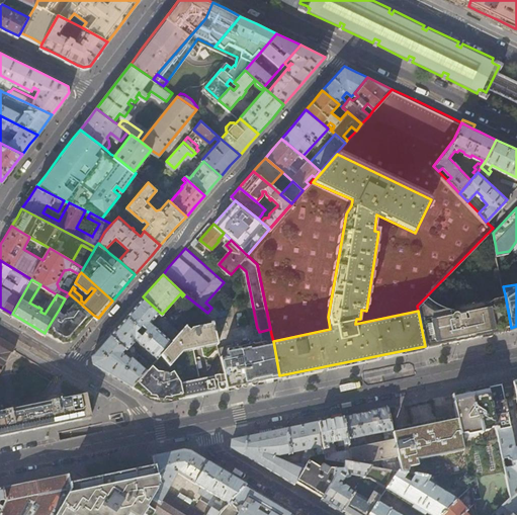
[(511,328),(505,294),(448,306),(447,306),(444,305),(440,303),(437,302),(434,299),(431,297),(428,294),(417,306),(418,311),(425,346),(446,341),(498,331),(511,328)]
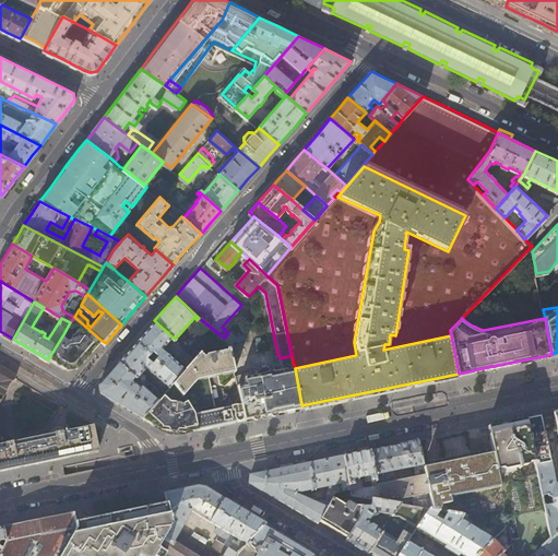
[(177,376),(185,368),(162,347),(171,336),(154,320),(144,331),(137,341),(177,376)]
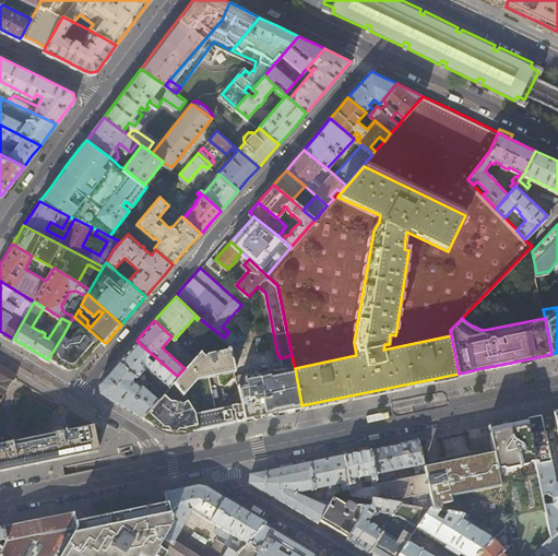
[(82,323),(69,338),(63,334),(49,357),(56,362),(63,366),(81,363),(93,350),(101,340),(82,323)]
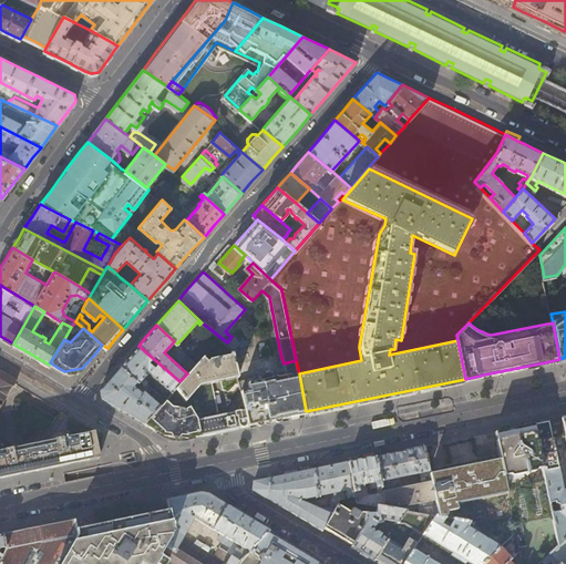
[(191,369),(197,362),(177,344),(171,351),(191,369)]
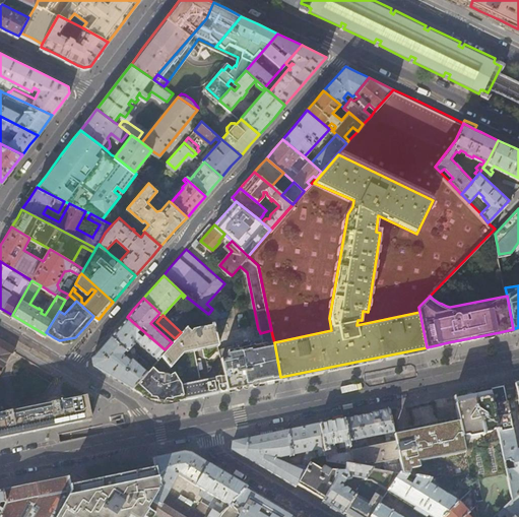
[(163,354),(165,349),(127,317),(119,326),(111,335),(126,348),(129,351),(137,350),(132,344),(136,339),(157,359),(163,354)]
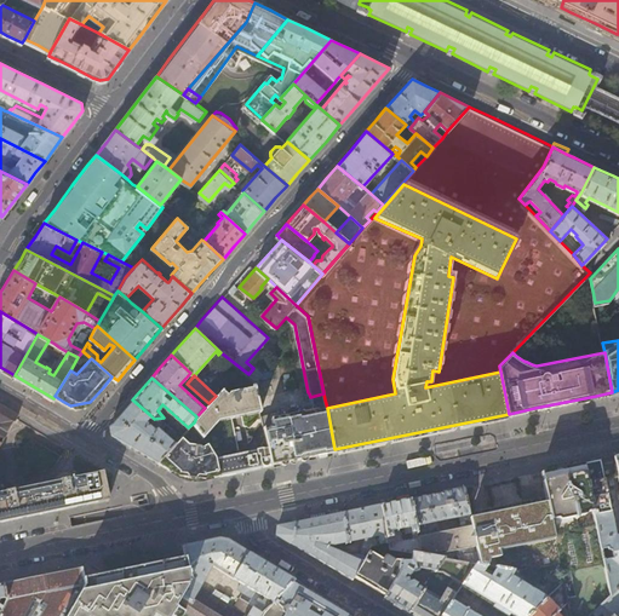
[(227,392),(225,395),(221,390),(216,396),(208,403),(205,408),(196,416),(194,422),(204,436),(217,456),(221,473),(231,471),(248,467),(271,462),(268,445),(263,447),(261,445),(257,447),(257,448),(239,452),(231,422),(231,415),(259,409),(256,386),(227,392)]
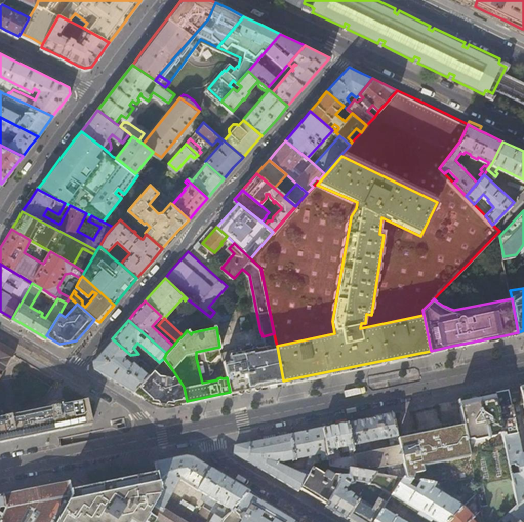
[(123,356),(127,352),(112,338),(102,351),(93,360),(95,367),(114,378),(134,391),(149,374),(134,361),(133,362),(131,362),(124,356),(123,356)]
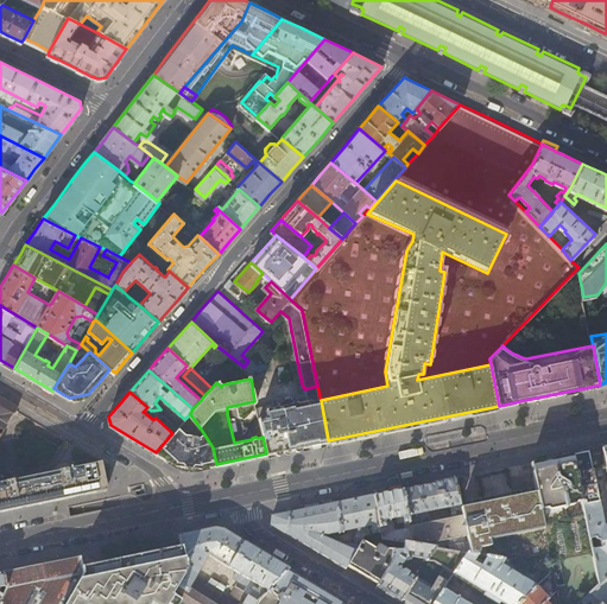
[(321,400),(318,392),(282,400),(279,396),(276,396),(274,398),(273,402),(257,406),(263,437),(266,453),(277,451),(311,444),(328,440),(321,400)]
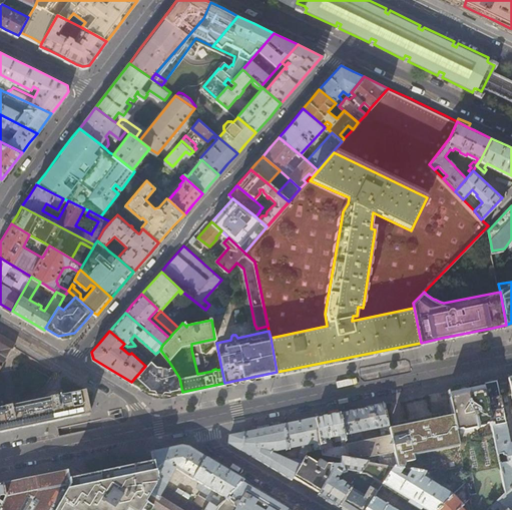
[(6,336),(0,332),(0,366),(15,342),(6,336)]
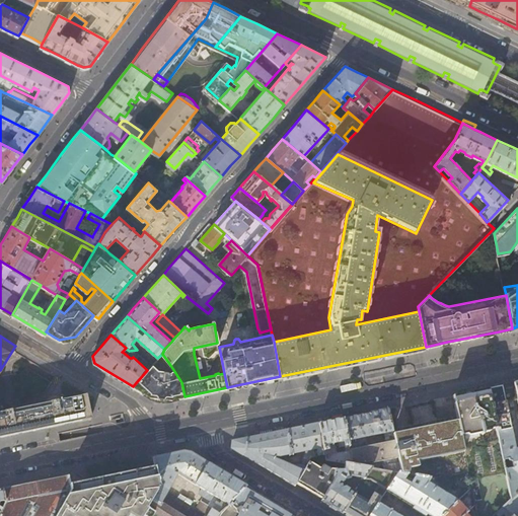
[(170,365),(162,354),(157,358),(152,364),(148,368),(147,370),(133,386),(138,389),(147,394),(151,396),(172,399),(177,397),(185,396),(181,382),(170,365)]
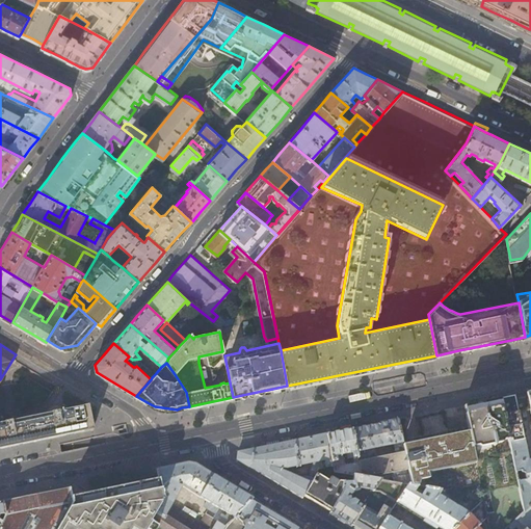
[(152,377),(156,373),(150,368),(147,372),(152,377)]
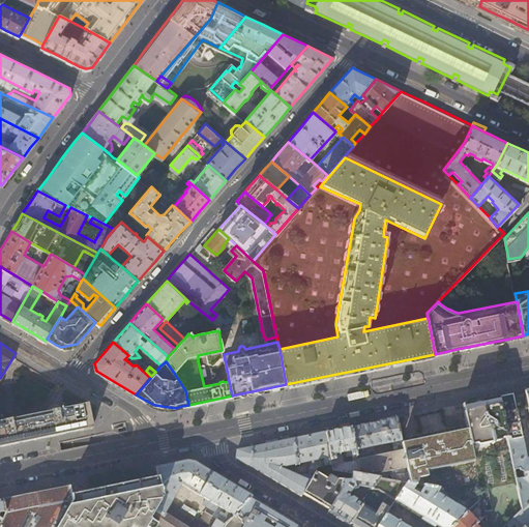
[(528,400),(526,388),(512,391),(500,393),(499,394),(513,466),(519,465),(520,467),(523,468),(523,473),(516,475),(517,479),(523,505),(528,499),(528,454),(527,455),(526,454),(517,411),(521,410),(522,412),(525,411),(524,406),(528,405),(528,400)]
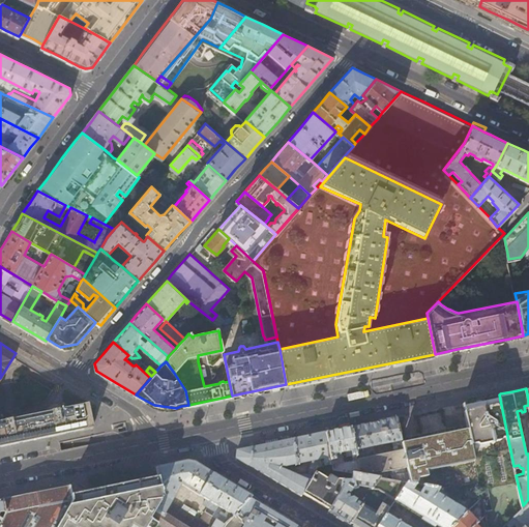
[(513,466),(499,394),(480,398),(462,402),(467,427),(479,478),(482,494),(482,495),(488,494),(486,488),(487,486),(517,479),(516,475),(513,466)]
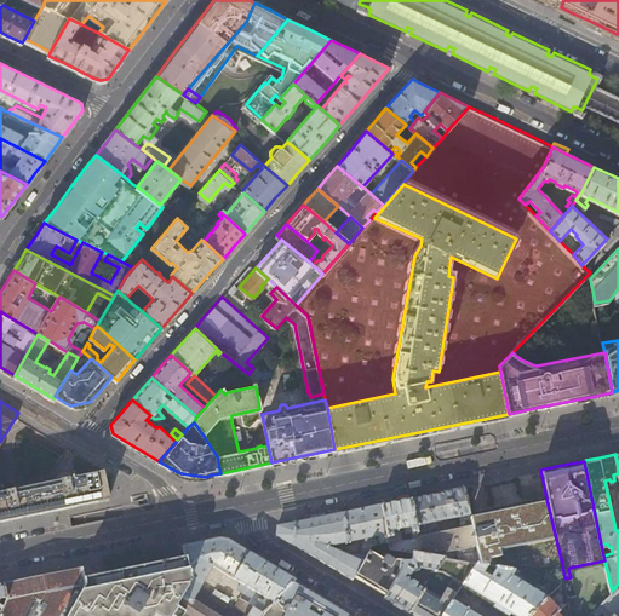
[(109,496),(104,470),(0,490),(0,518),(5,518),(43,511),(72,505),(99,499),(109,496)]
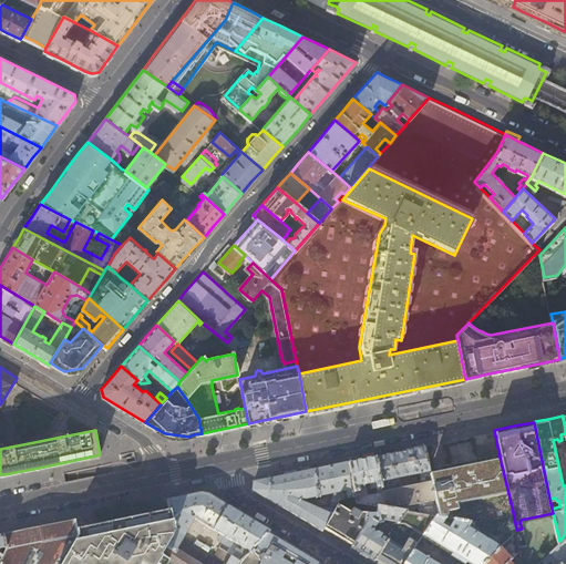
[(410,502),(421,500),(423,511),(435,513),(439,513),(431,471),(425,443),(403,449),(377,454),(387,504),(401,506),(401,502),(409,501),(410,502)]
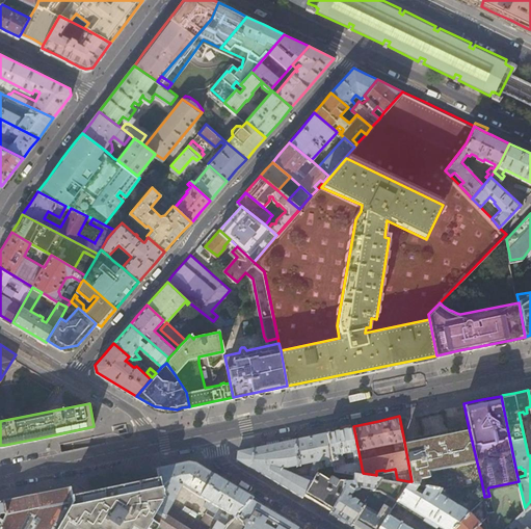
[(335,469),(354,472),(363,473),(353,426),(340,428),(327,431),(334,461),(335,469)]
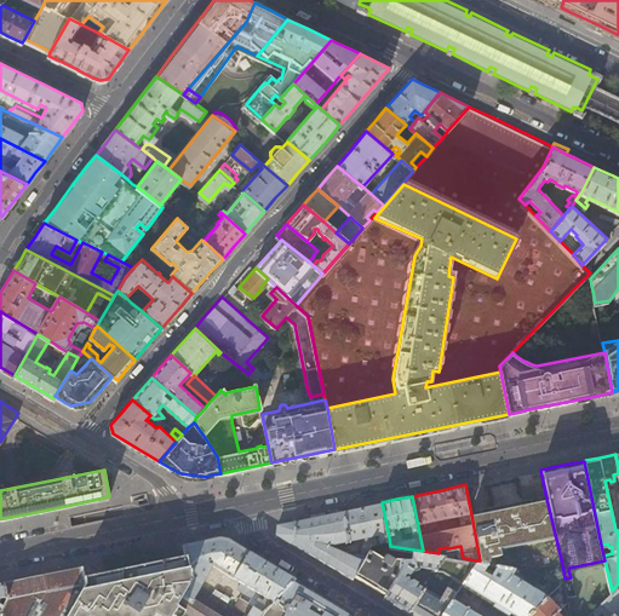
[(561,559),(546,499),(527,504),(487,511),(471,514),(480,560),(520,568),(561,559)]
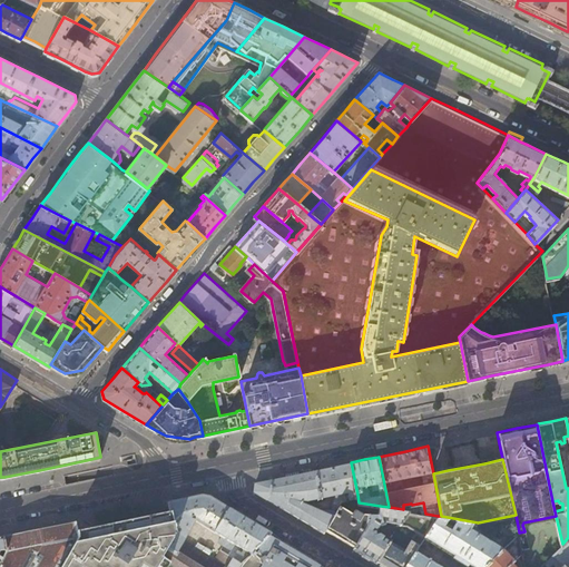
[(325,530),(326,528),(340,506),(342,499),(357,495),(351,462),(330,467),(284,476),(256,481),(255,489),(301,516),(325,530)]
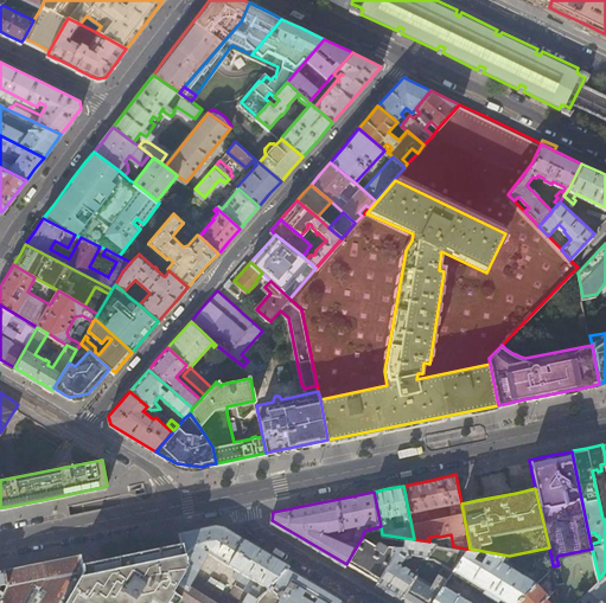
[(182,576),(173,591),(192,602),(254,602),(260,594),(288,565),(278,558),(253,544),(222,525),(216,525),(202,527),(182,532),(180,533),(187,568),(182,576)]
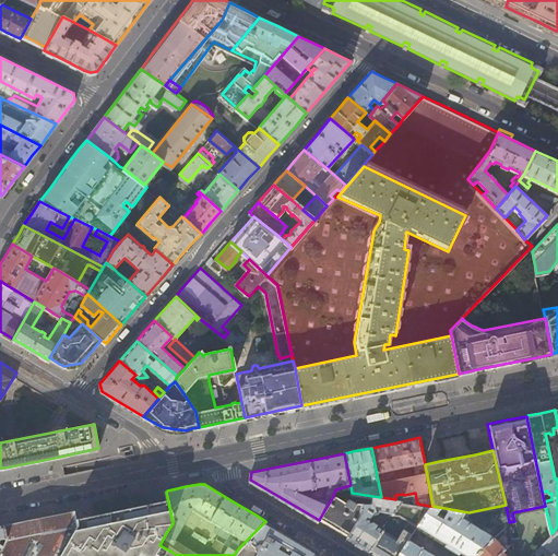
[(356,503),(355,504),(345,497),(342,500),(333,496),(320,518),(332,525),(347,534),(360,516),(361,504),(356,503)]
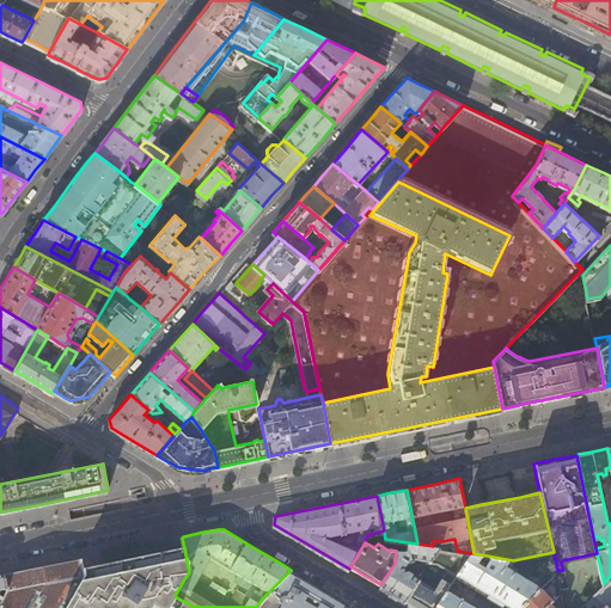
[(431,560),(438,548),(433,546),(417,544),(408,542),(407,551),(396,551),(395,564),(380,584),(379,587),(395,596),(404,602),(419,578),(408,571),(405,571),(404,567),(407,563),(408,562),(409,563),(414,560),(414,558),(431,560)]
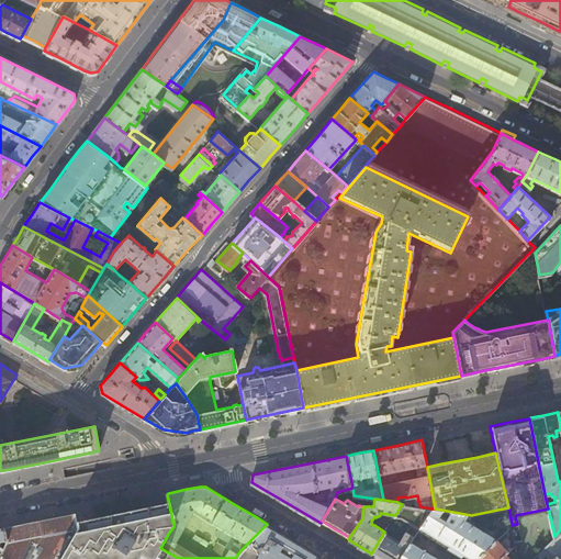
[(419,527),(432,509),(419,506),(402,504),(395,515),(402,517),(411,523),(399,540),(410,543),(419,527)]
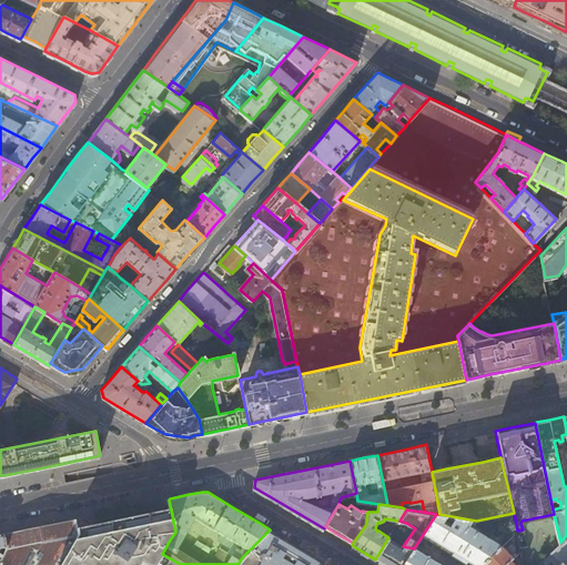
[(180,564),(162,554),(170,540),(149,526),(153,518),(147,514),(144,518),(140,515),(135,523),(129,517),(125,522),(121,520),(117,526),(110,522),(107,526),(102,523),(98,530),(91,525),(89,530),(84,527),(79,528),(79,533),(60,564),(77,564),(79,563),(81,564),(180,564)]
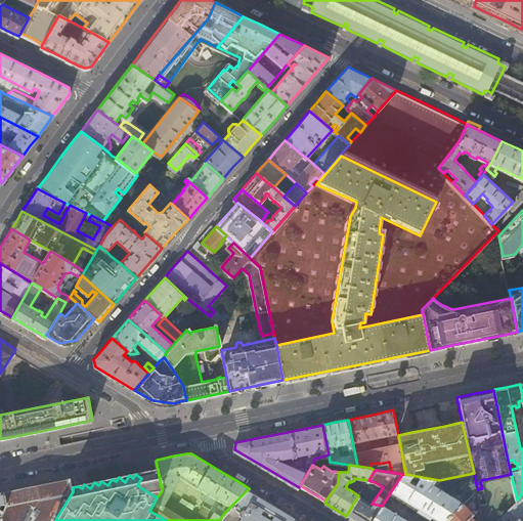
[(435,486),(439,480),(405,474),(402,474),(391,491),(418,509),(417,512),(429,519),(431,516),(438,520),(442,520),(445,519),(462,503),(435,486)]
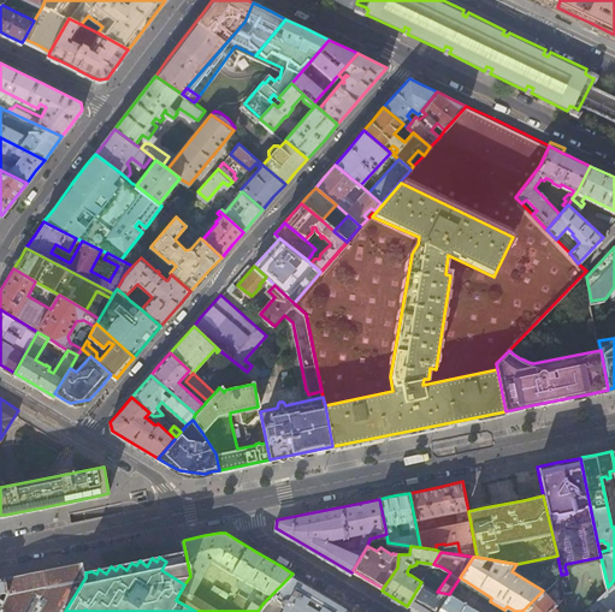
[(86,572),(81,560),(45,568),(4,576),(6,593),(0,602),(0,611),(65,611),(86,577),(86,572)]
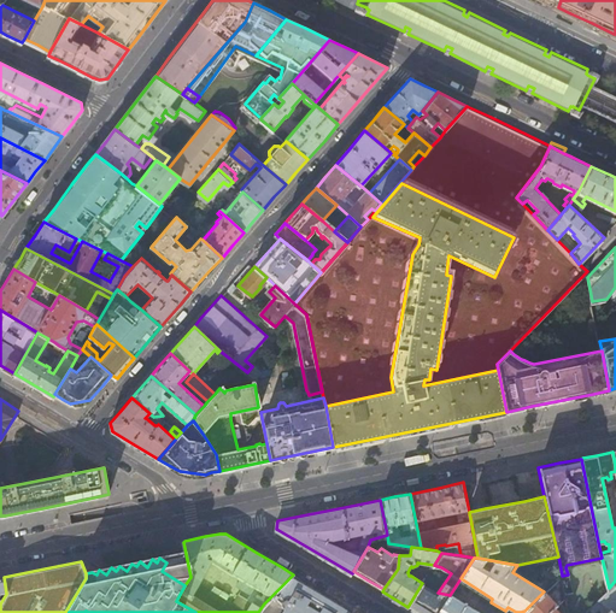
[(351,612),(353,609),(346,606),(332,597),(317,589),(300,578),(293,575),(264,603),(258,612),(351,612)]
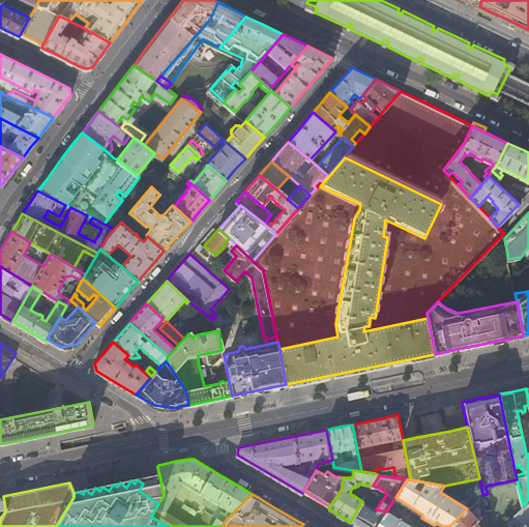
[(526,526),(528,526),(528,499),(523,505),(513,515),(526,526)]
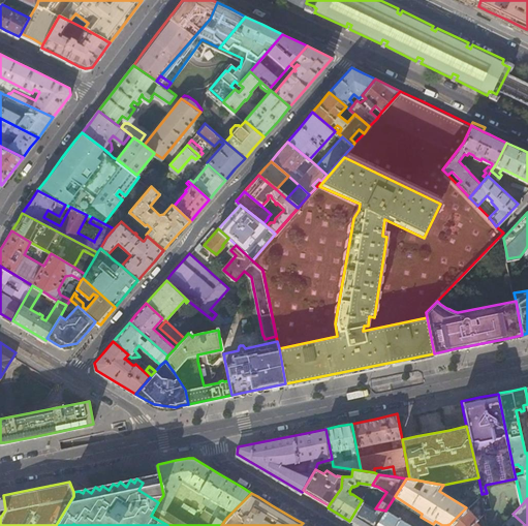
[(385,511),(375,508),(362,500),(349,521),(358,525),(374,525),(379,519),(385,511)]
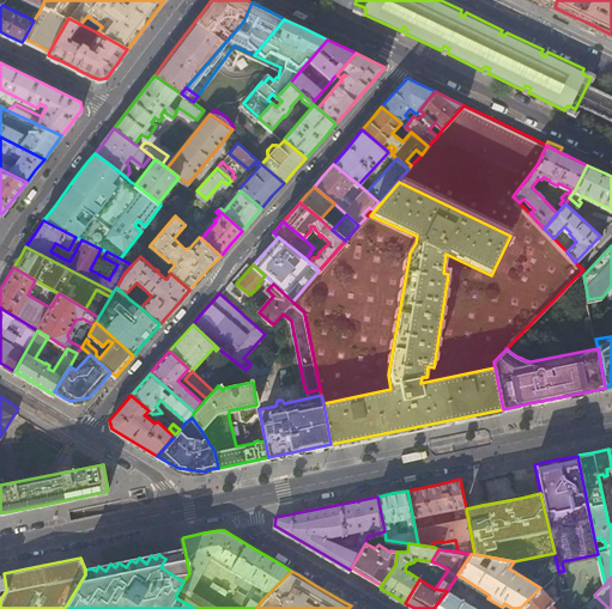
[(555,608),(551,604),(552,601),(540,588),(521,607),(522,608),(555,608)]
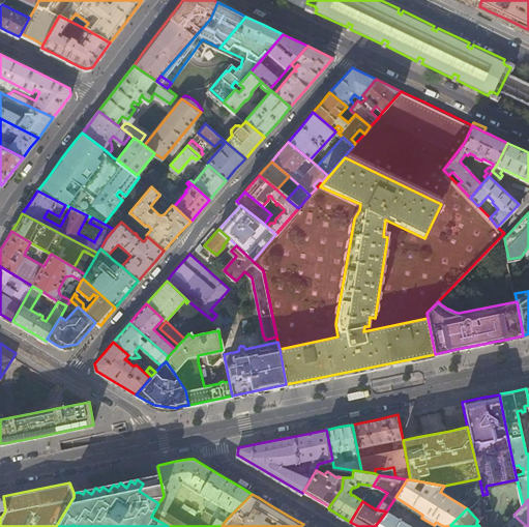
[(411,526),(386,511),(380,520),(375,526),(411,526)]
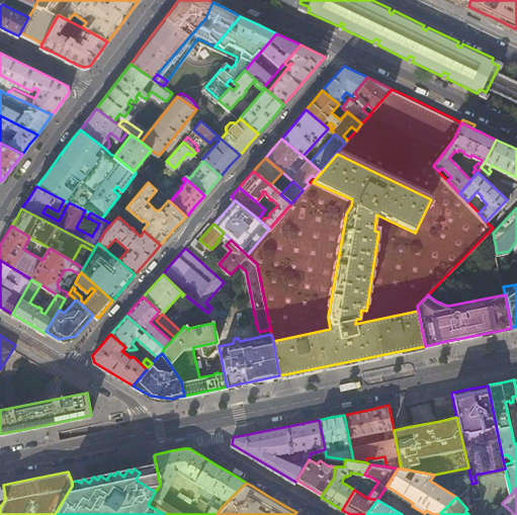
[(514,514),(502,503),(495,509),(498,513),(501,512),(503,510),(507,514),(506,514),(514,514)]
